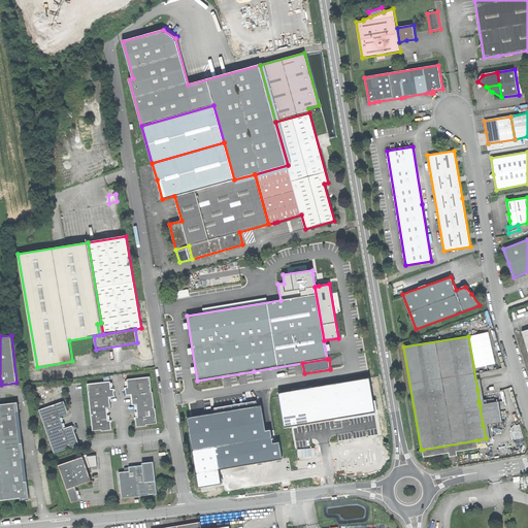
[(150,377),(127,380),(128,387),(125,388),(126,395),(131,395),(132,404),(136,404),(138,418),(135,418),(135,419),(136,427),(146,426),(146,425),(157,424),(155,408),(153,392),(152,392),(150,377)]
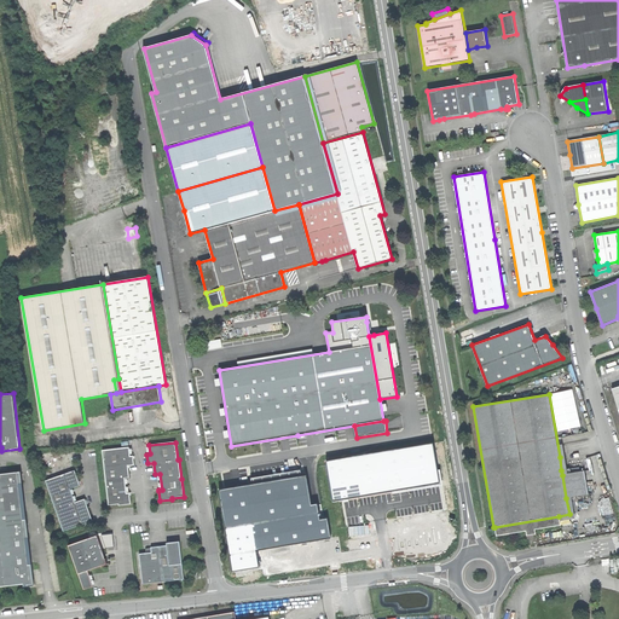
[(432,443),(327,462),(333,502),(342,499),(392,491),(404,490),(439,482),(437,470),(432,443)]
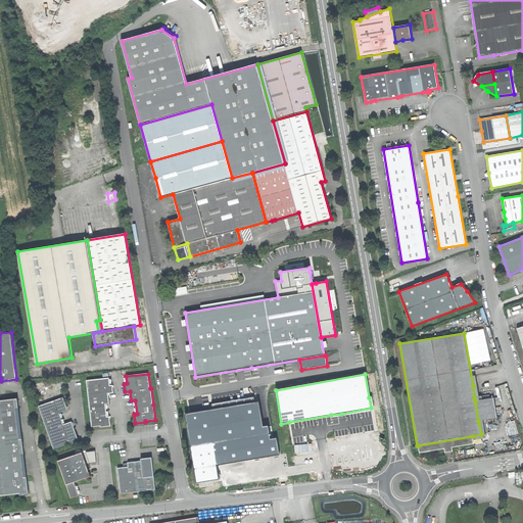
[(87,380),(92,427),(100,426),(100,427),(110,426),(109,418),(109,416),(107,417),(105,403),(109,403),(108,393),(113,393),(112,385),(110,385),(109,378),(87,380)]
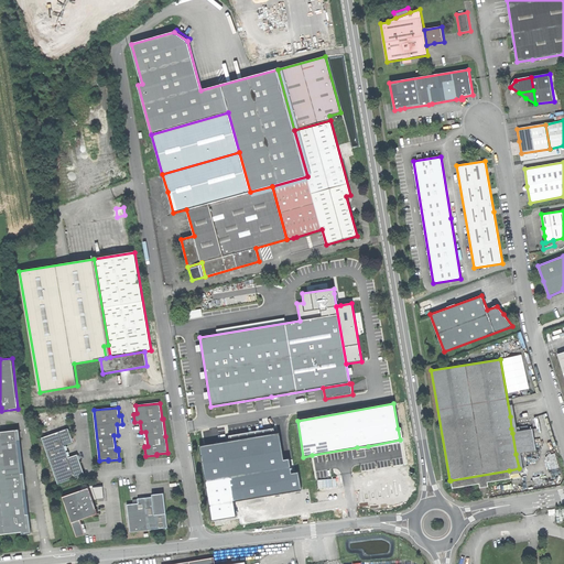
[(42,438),(58,484),(85,475),(82,465),(77,455),(68,458),(64,445),(73,442),(72,440),(68,429),(42,438)]
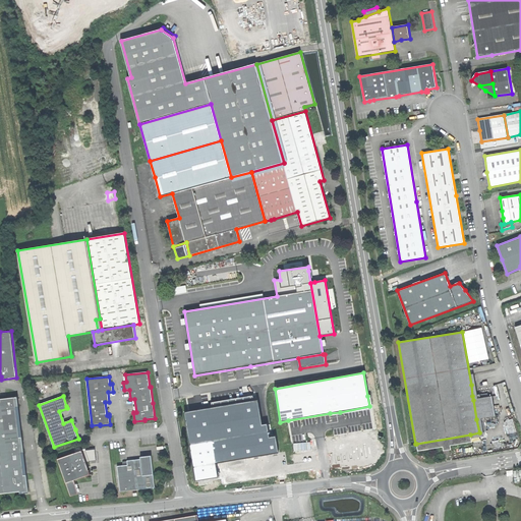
[(211,403),(212,408),(253,401),(252,396),(211,403)]
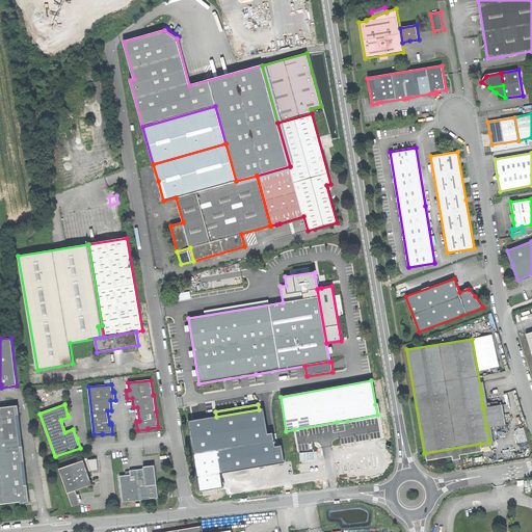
[(378,404),(375,404),(377,415),(347,421),(337,422),(337,425),(377,418),(380,417),(378,404)]
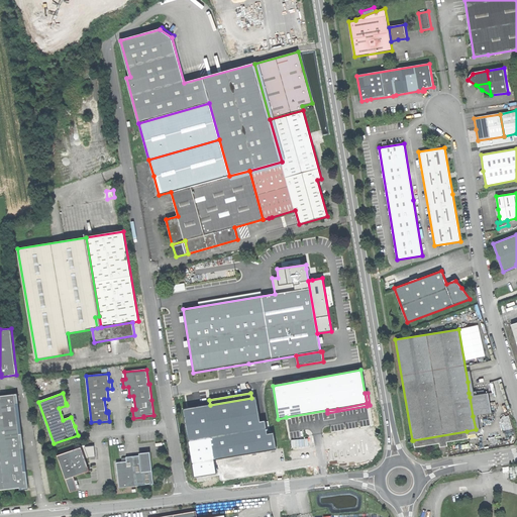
[(477,395),(470,397),(473,416),(491,413),(488,393),(477,395)]
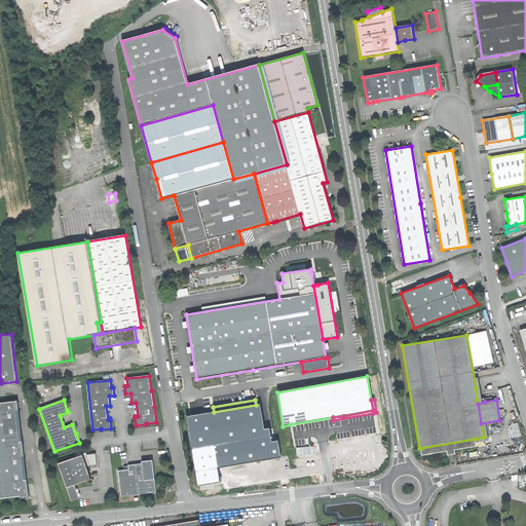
[(0,498),(20,496),(21,499),(24,498),(24,497),(29,497),(27,480),(24,480),(22,457),(24,457),(23,442),(20,442),(16,411),(20,411),(17,401),(0,403),(0,405),(0,498)]
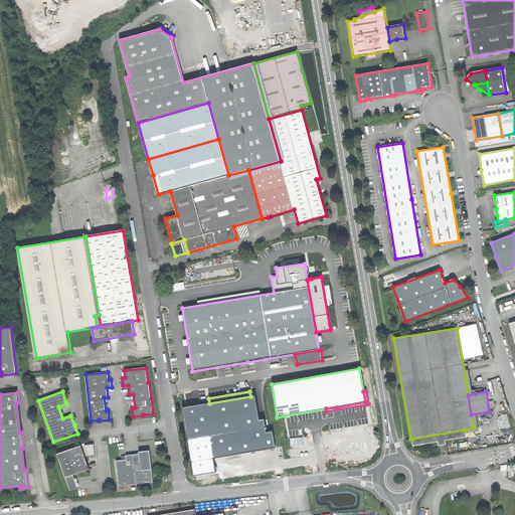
[(197,405),(181,407),(193,476),(215,472),(212,458),(275,448),(272,432),(266,433),(264,419),(259,420),(254,395),(250,396),(209,403),(197,405)]
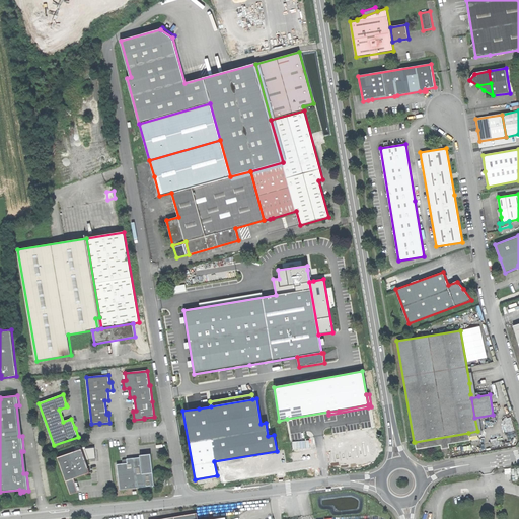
[(470,440),(468,433),(415,442),(416,449),(441,445),(448,444),(470,440)]
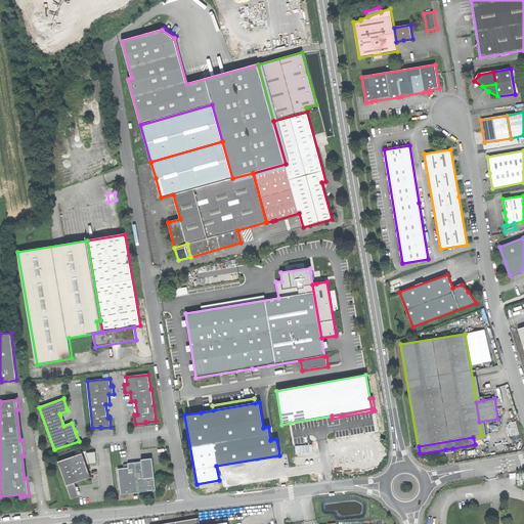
[(58,462),(72,499),(79,496),(75,483),(81,481),(85,479),(87,480),(91,479),(91,477),(90,473),(89,473),(82,453),(58,462)]
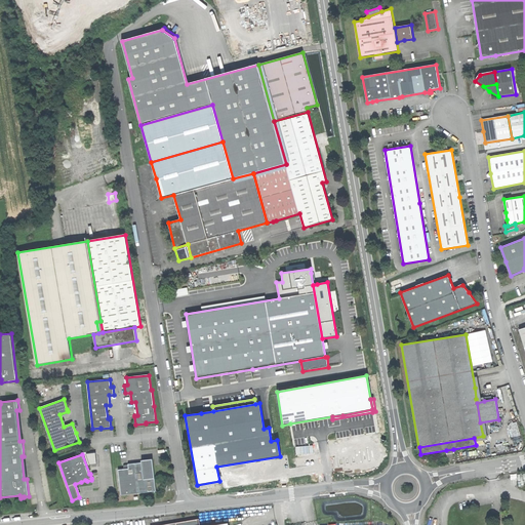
[(142,462),(134,463),(138,493),(156,491),(152,459),(147,460),(142,460),(142,462)]
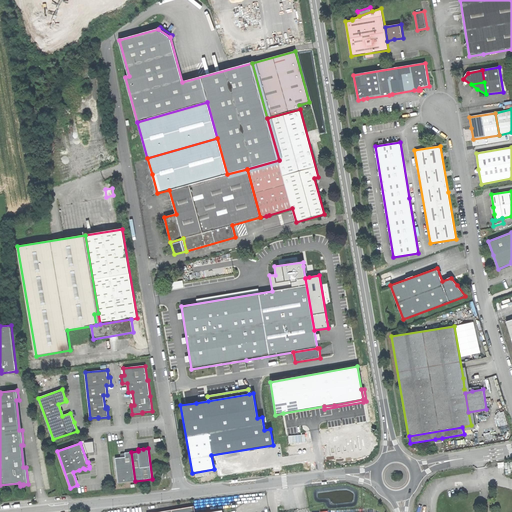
[(135,481),(131,452),(127,452),(125,453),(126,457),(115,458),(118,483),(135,481)]
